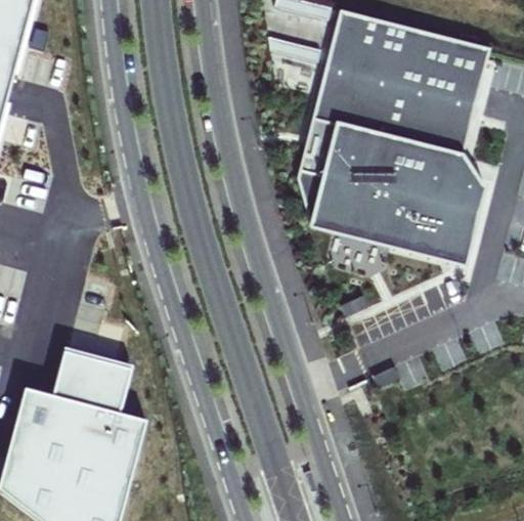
[(0,0),(0,131),(23,47),(34,0),(0,0)]
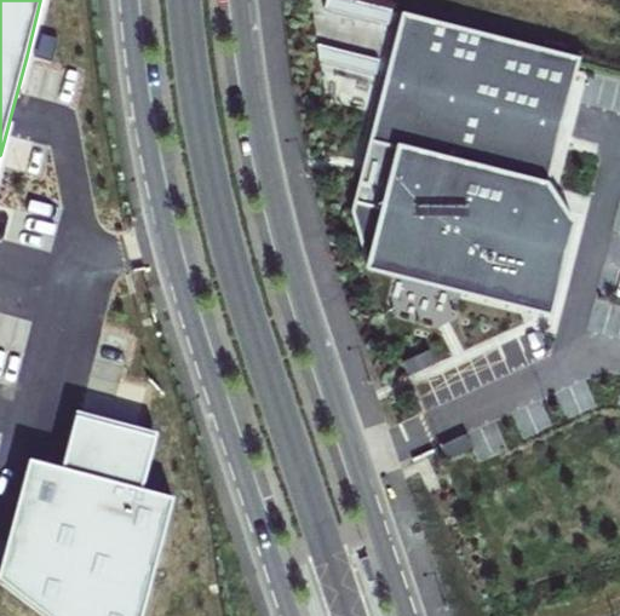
[(392,7),(365,0),(326,0),(325,6),(388,23),(392,7)]
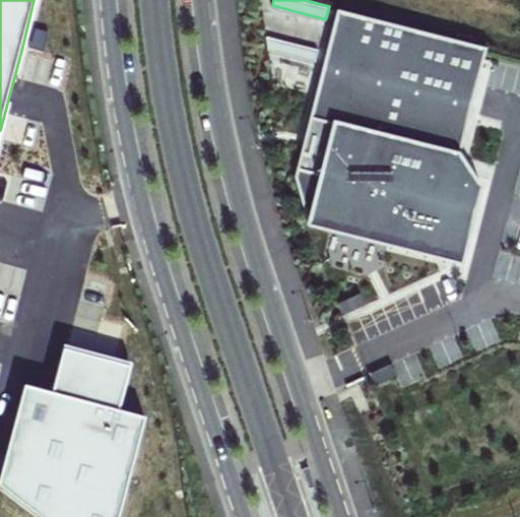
[(486,47),(336,8),(295,176),(307,219),(464,260),(481,186),(459,153),(486,47)]
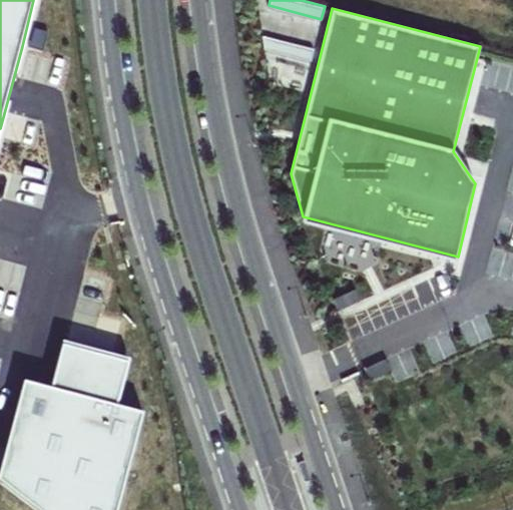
[(314,47),(263,34),(265,48),(311,60),(314,47)]
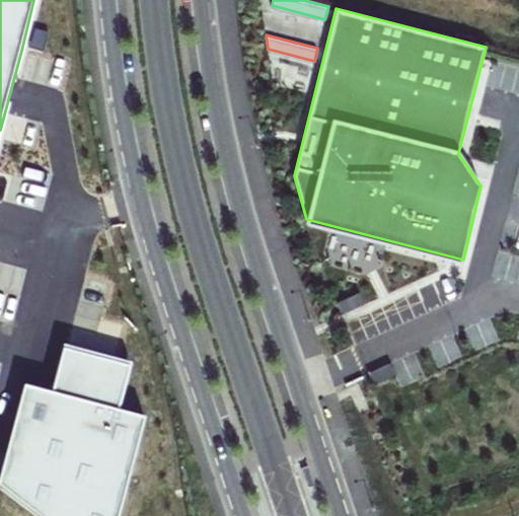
[(360,291),(338,301),(343,313),(364,303),(360,291)]
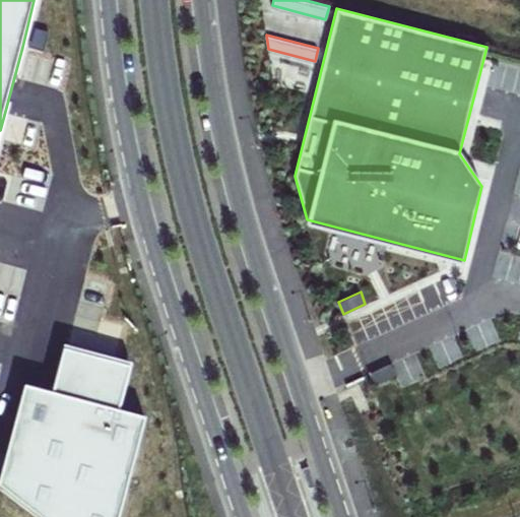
[(132,363),(64,345),(53,392),(24,385),(2,474),(0,481),(0,486),(39,516),(120,516),(146,418),(119,410),(132,363)]
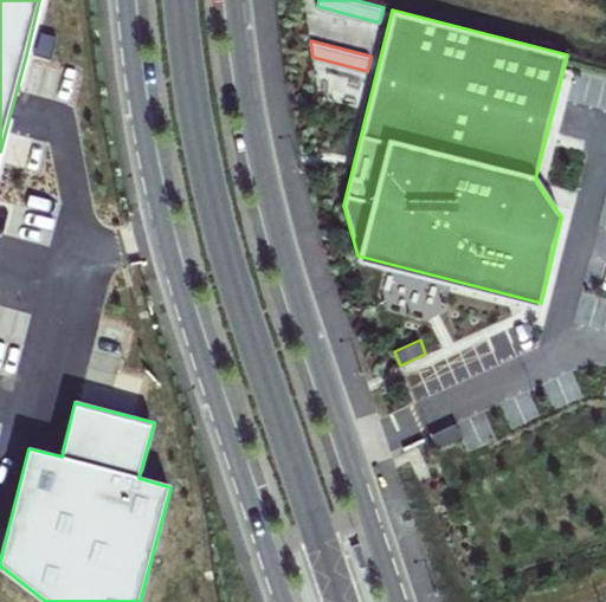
[(456,422),(431,434),(437,447),(462,435),(456,422)]
